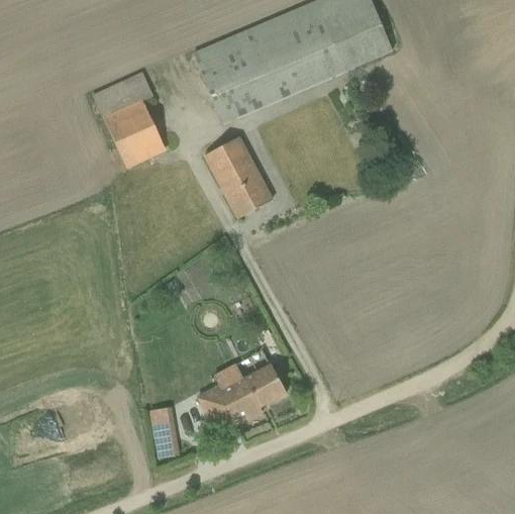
[(315,0),(193,52),(224,124),(392,53),(369,0),(315,0)]
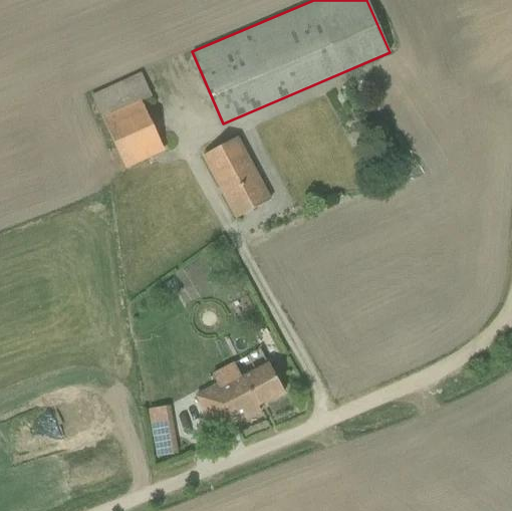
[(142,71),(92,94),(126,168),(165,151),(143,100),(153,95),(142,71)]
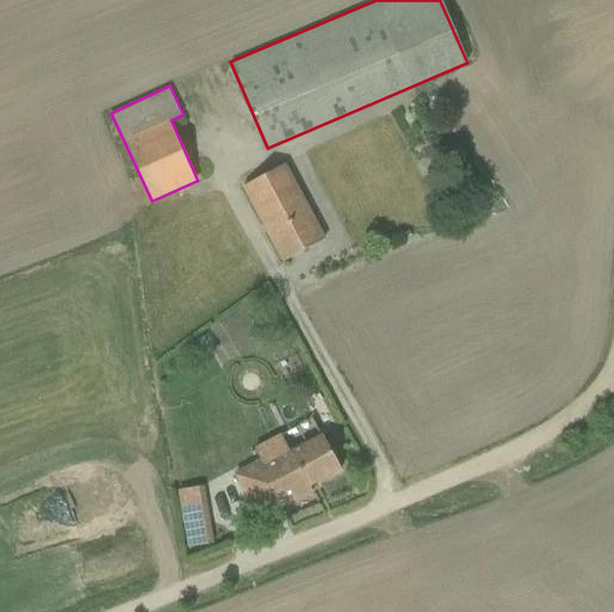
[(287,162),(243,186),(283,261),(326,238),(287,162)]
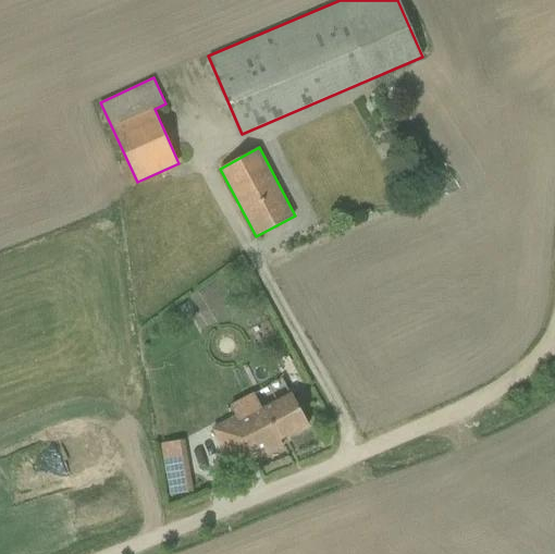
[(259,396),(276,385),(268,370),(250,381),(259,396)]
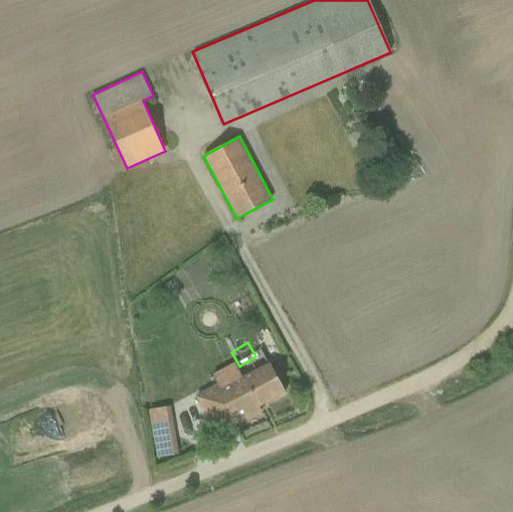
[(218,383),(196,394),(217,433),(261,408),(259,405),(286,391),(270,362),(241,376),(233,362),(212,373),(218,383)]
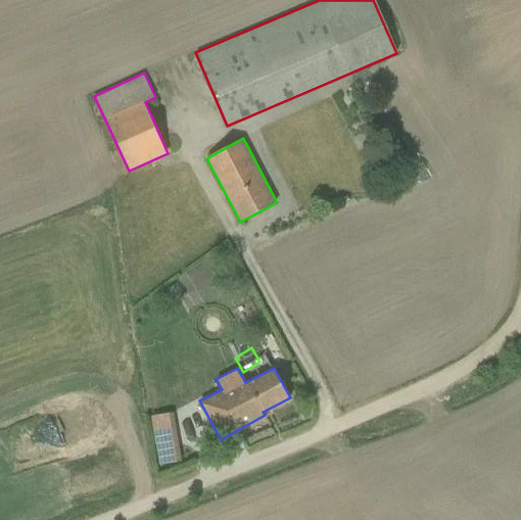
[(149,419),(163,417),(159,389),(145,391),(149,419)]
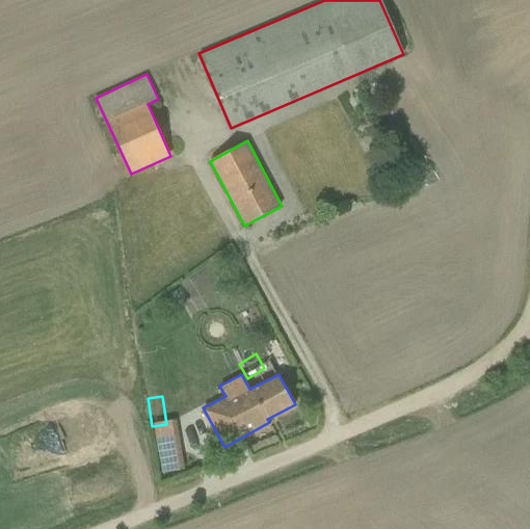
[(161,478),(171,476),(167,451),(157,453),(161,478)]
